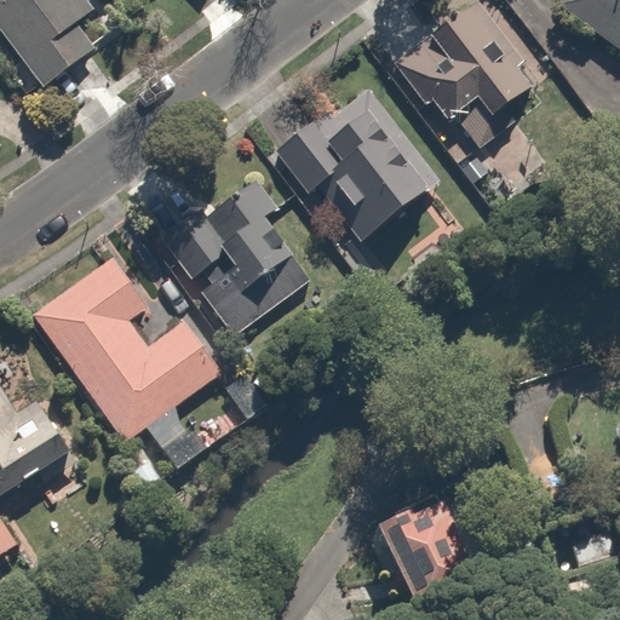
[(0,0),(0,38),(44,93),(93,53),(75,30),(96,13),(85,0),(0,0)]
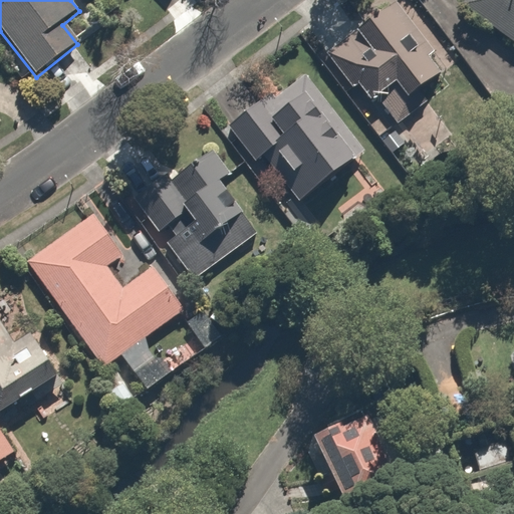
[(513,0),(465,0),(462,4),(513,41),(513,0)]
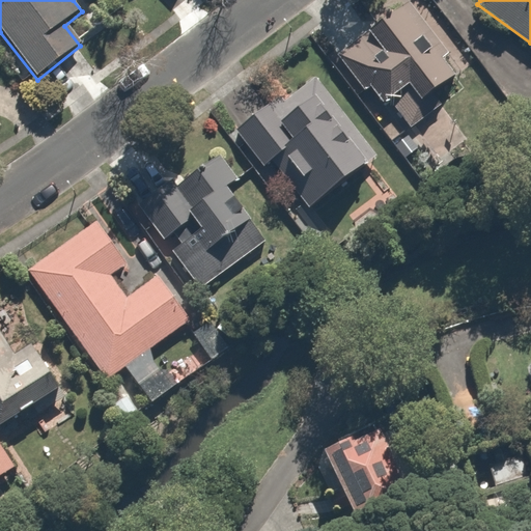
[(448,53),(410,1),(337,54),(365,90),(371,85),(385,103),(391,99),(411,126),(442,103),(431,90),(454,75),(442,57),(448,53)]
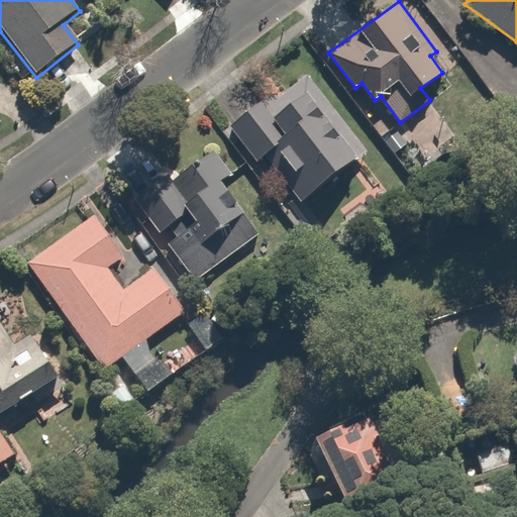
[(300,204),(370,151),(309,71),(234,128),(259,160),(263,156),(300,204)]
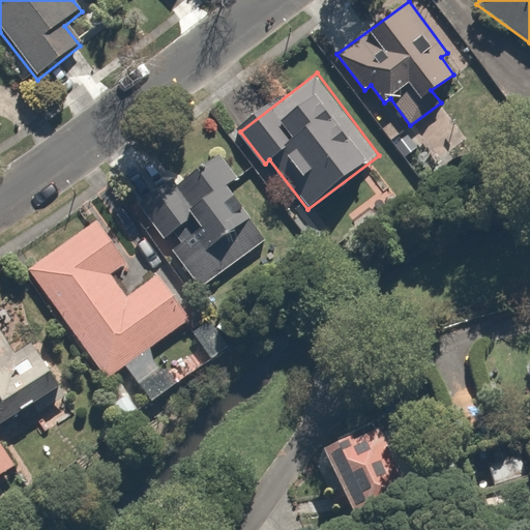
[(222,153),(144,207),(200,287),(266,241),(228,186),(239,178),(222,153)]
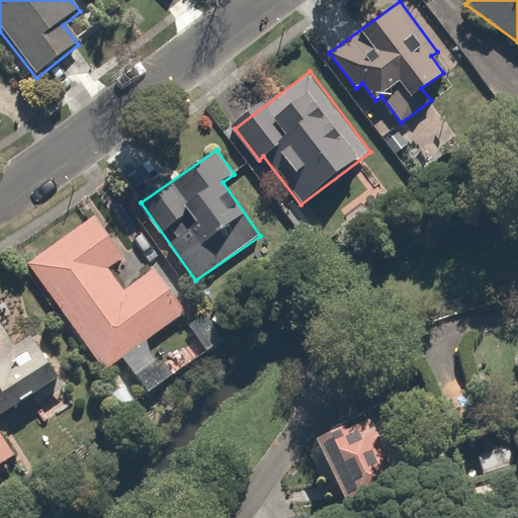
[(103,368),(118,357),(145,394),(169,376),(143,340),(183,311),(151,265),(117,289),(105,273),(122,260),(91,217),(26,263),(103,368)]
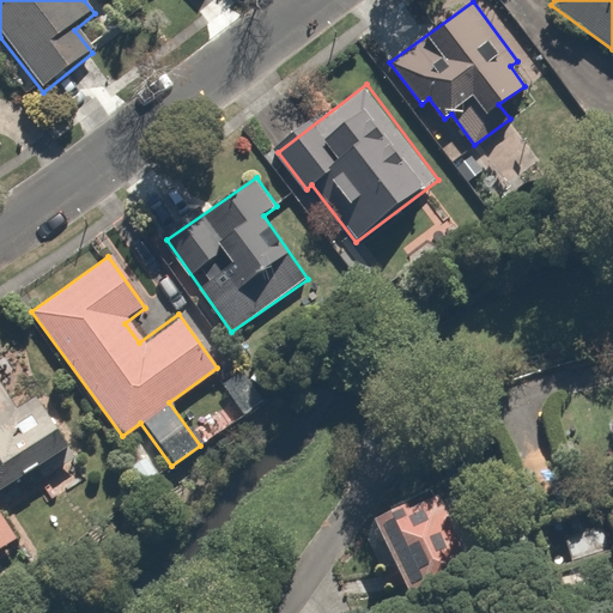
[(0,380),(0,486),(1,489),(70,443),(37,394),(18,406),(0,380)]
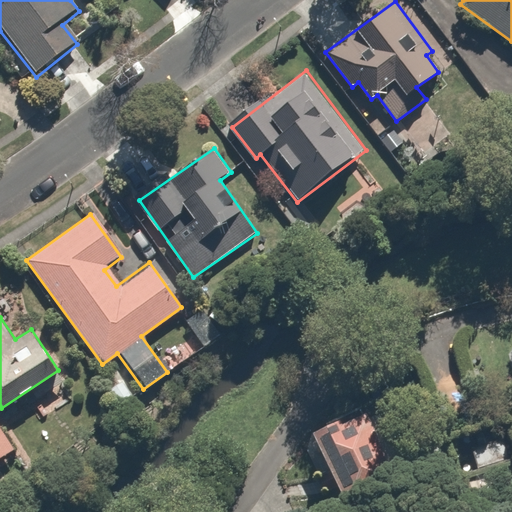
[(375,458),(356,418),(305,443),(338,511),(363,499),(349,470),(375,458)]
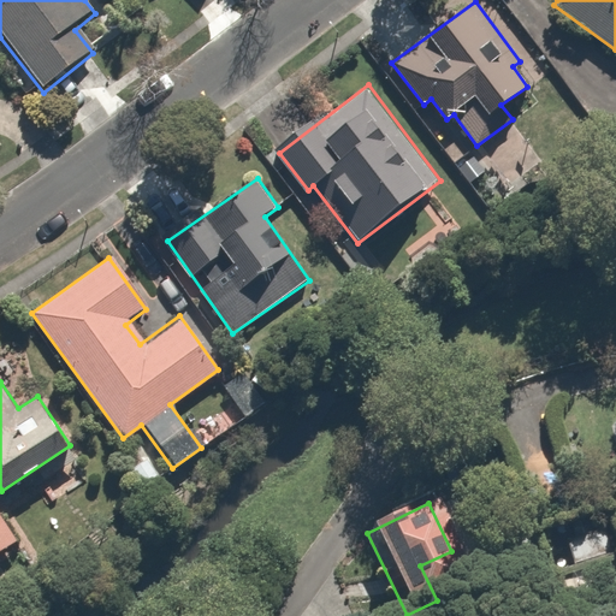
[(0,551),(17,542),(0,515),(0,551)]
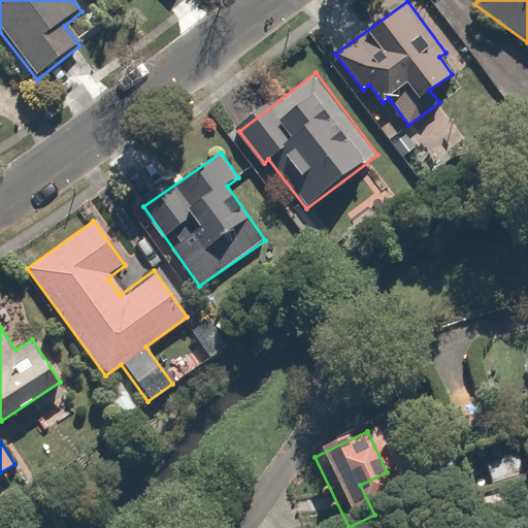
[(513,452),(483,461),(491,487),(521,477),(513,452)]
